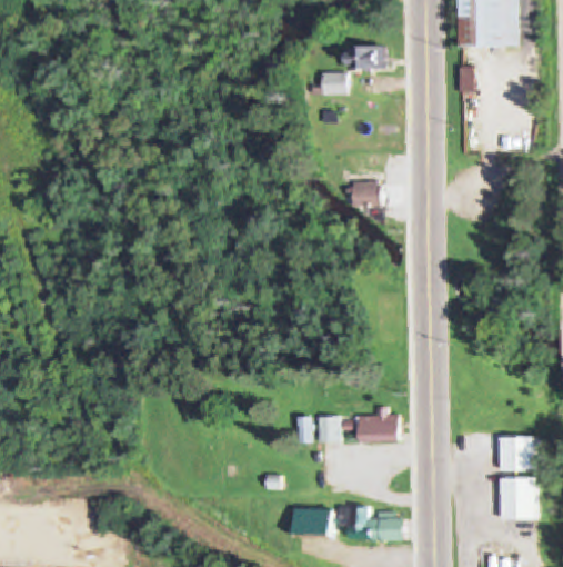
[(456,0),(456,47),(516,46),(515,0),(456,0)]
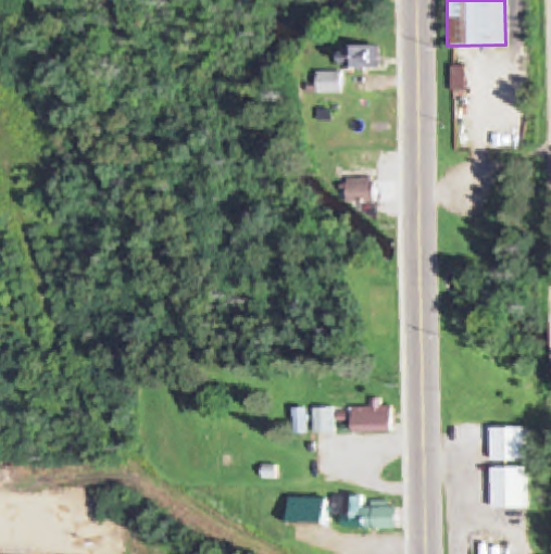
[(338,45),(338,67),(374,67),(374,45),(338,45)]
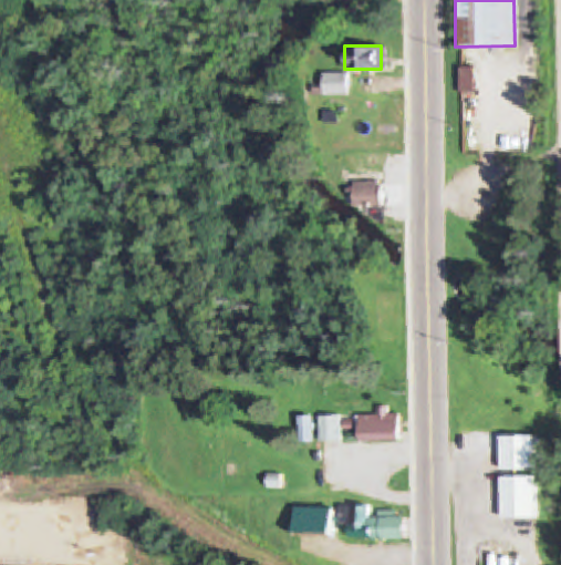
[(344,72),(319,72),(319,94),(344,94),(344,72)]
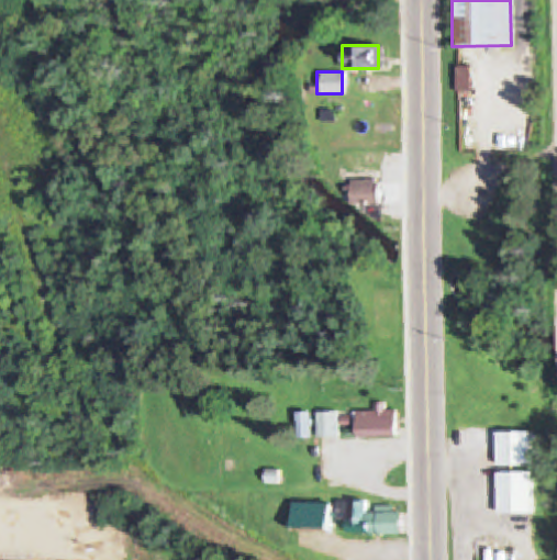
[(347,179),(347,203),(374,203),(374,179),(347,179)]
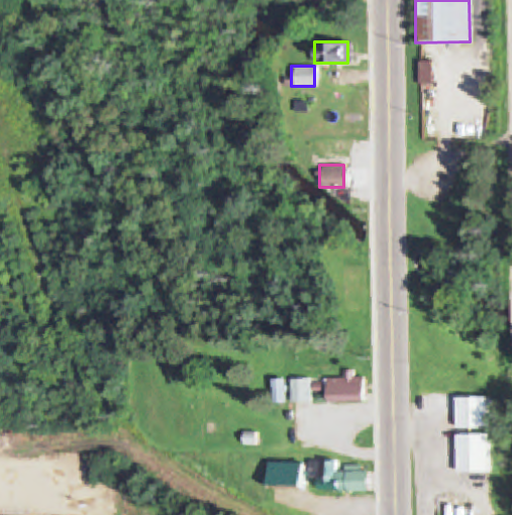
[(361,377),(350,377),(350,370),(341,370),(341,378),(325,378),(325,401),(361,401),(361,377)]
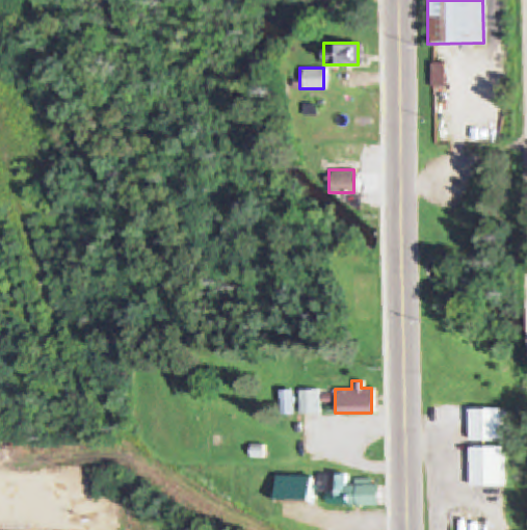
[(291,414),(291,389),(279,389),(279,414),(291,414)]
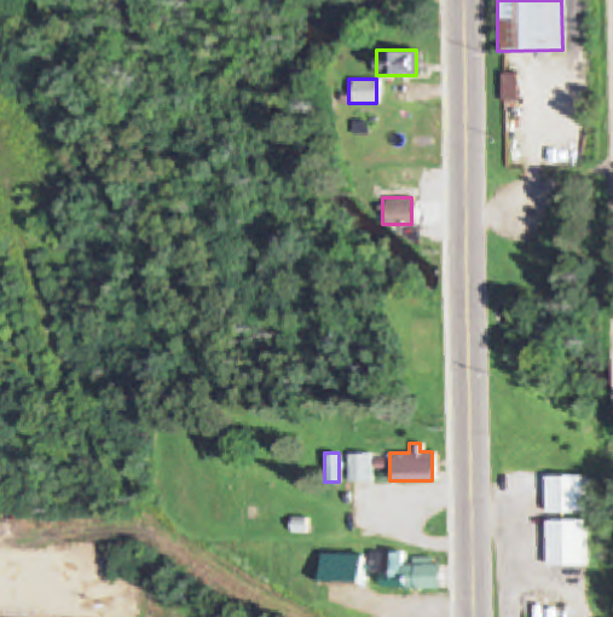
[(346,453),(346,482),(369,482),(369,453),(346,453)]
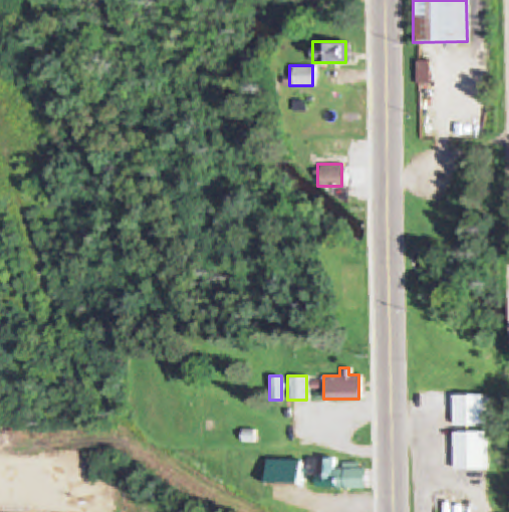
[(452,425),(483,425),(483,395),(452,395),(452,425)]
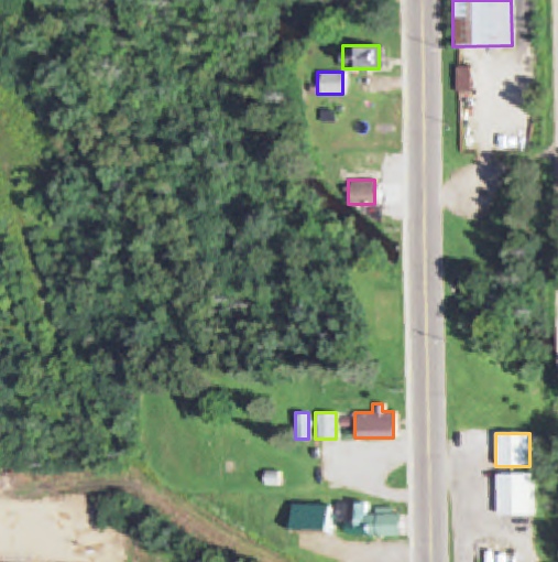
[(496,515),(529,515),(529,474),(496,474),(496,515)]
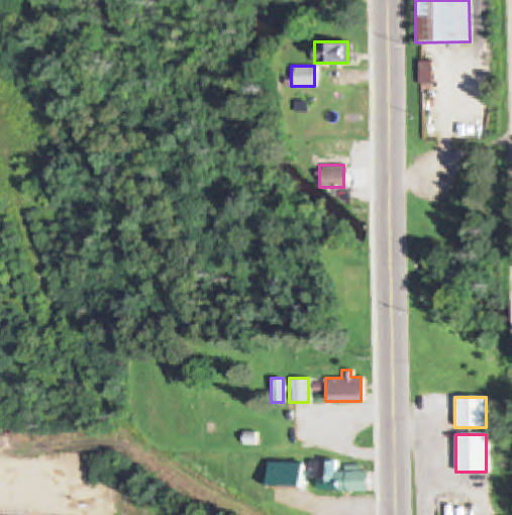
[(334,460),(313,459),(313,490),(366,491),(367,471),(357,470),(359,465),(342,465),(342,471),(333,471),(334,460)]
